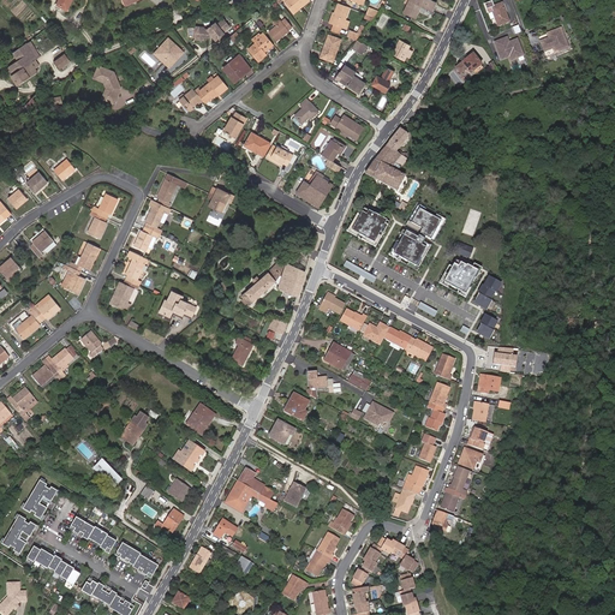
[(58,0),(57,7),(67,11),(71,0),(58,0)]
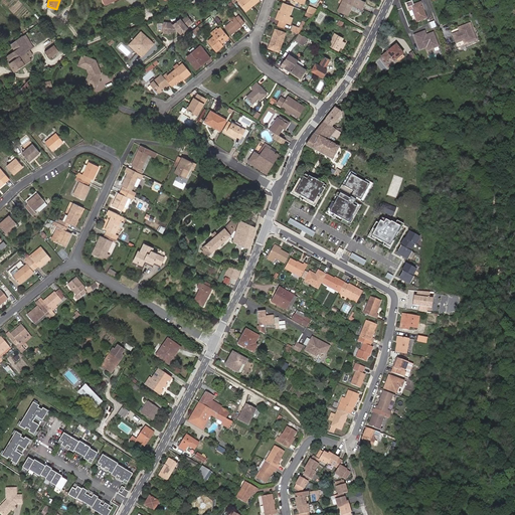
[(250,4),(255,0),(241,0),(238,3),(245,11),(252,6),(250,4)]
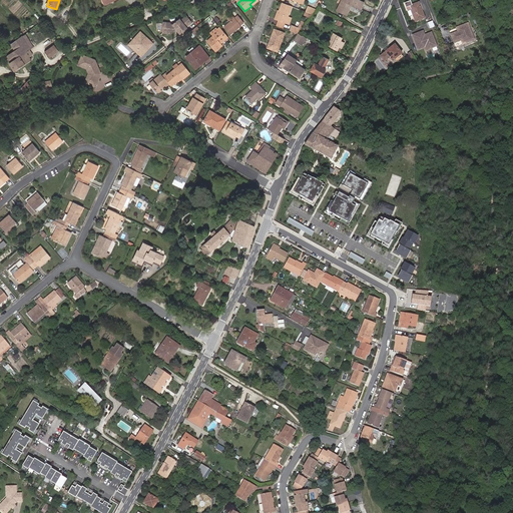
[(357,0),(342,0),(337,10),(346,14),(351,4),(360,9),(363,3),(357,0)]
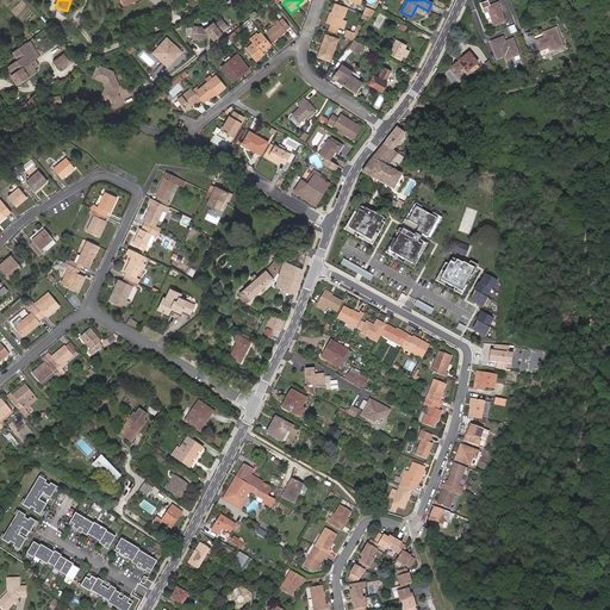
[(505,22),(498,4),(490,6),(487,1),(480,4),(484,12),(486,13),(489,12),(495,26),(505,22)]
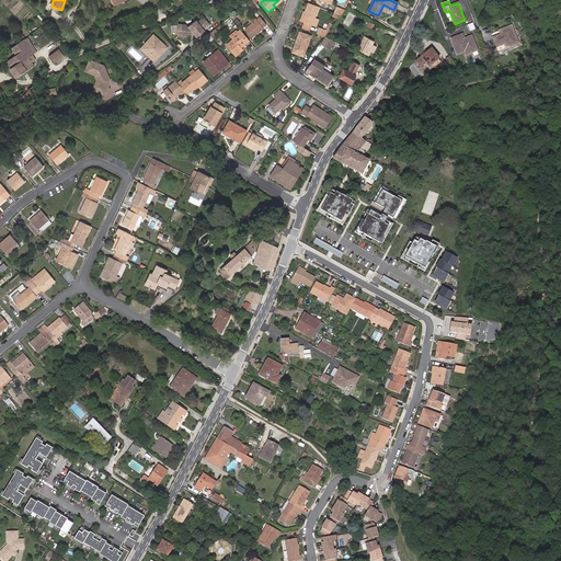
[(316,20),(320,8),(309,4),(306,13),(307,14),(304,23),(312,26),(316,20)]
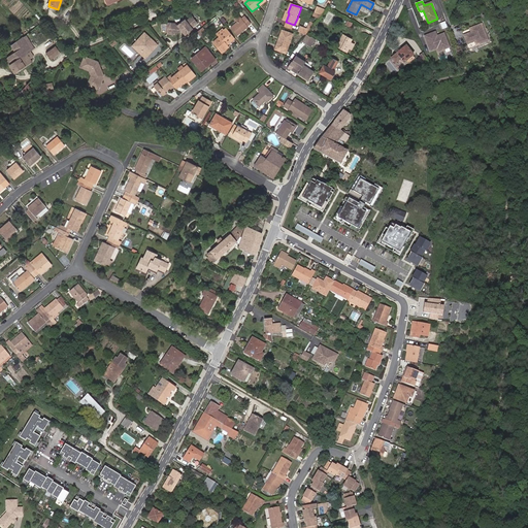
[(318,6),(315,12),(322,15),(326,10),(318,6)]
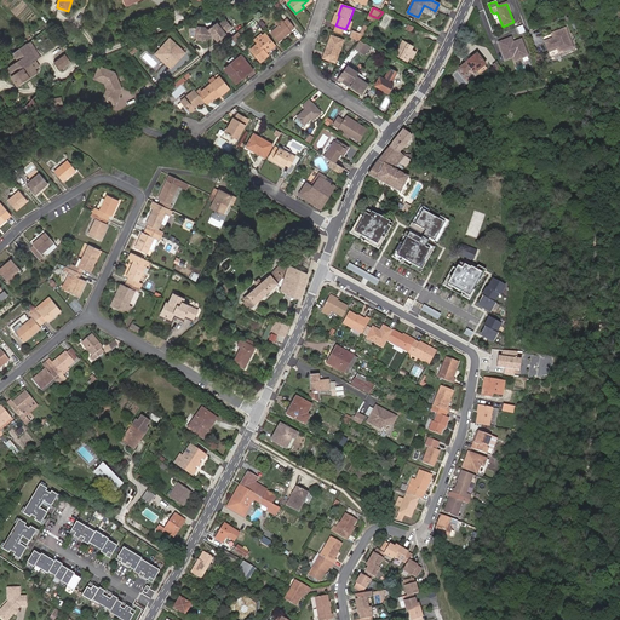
[(385,15),(379,26),(385,29),(391,18),(385,15)]
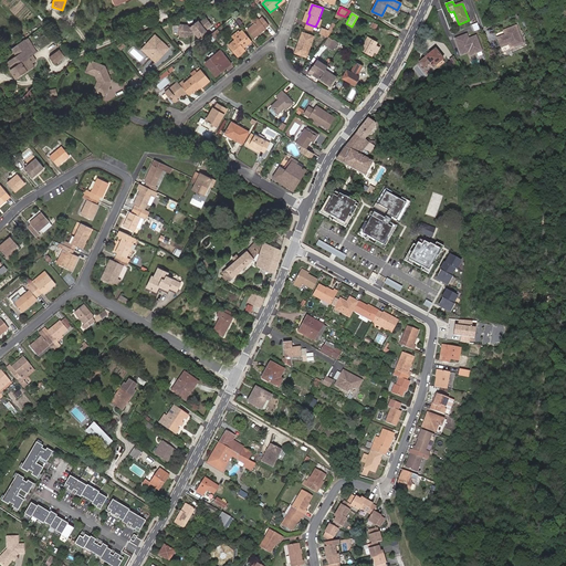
[(231,28),(236,24),(230,19),(226,22),(231,28)]
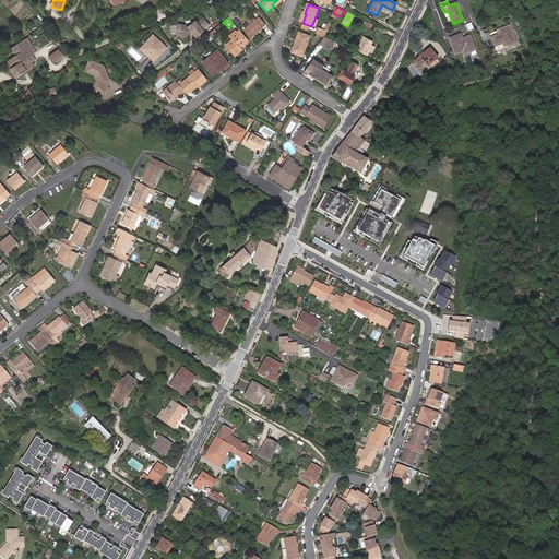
[(264,26),(258,19),(256,21),(250,25),(244,31),(250,38),(262,30),(261,28),(264,26)]
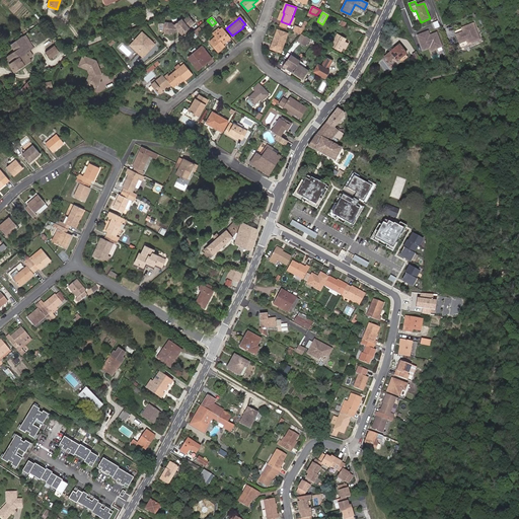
[(193,24),(188,18),(181,22),(180,20),(173,26),(171,25),(171,24),(164,23),(163,33),(166,33),(170,31),(174,31),(176,30),(179,33),(183,30),(184,32),(188,29),(187,28),(193,24)]
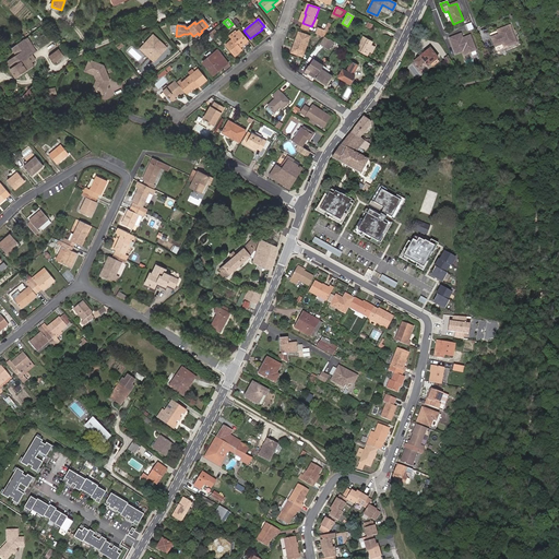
[(316,34),(324,36),(333,24),(328,22),(324,31),(318,27),(316,34)]
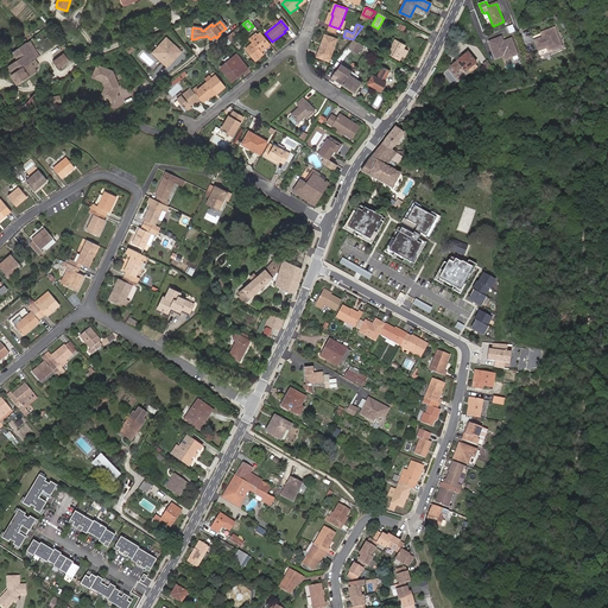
[(562,48),(555,29),(543,32),(544,35),(542,35),(543,38),(534,42),(538,51),(546,48),(548,52),(562,48)]
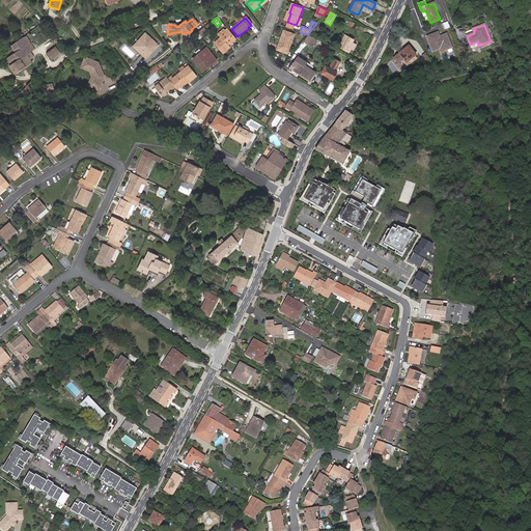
[(235,39),(227,30),(225,32),(219,36),(221,38),(215,44),(223,54),(229,49),(227,47),(235,39)]
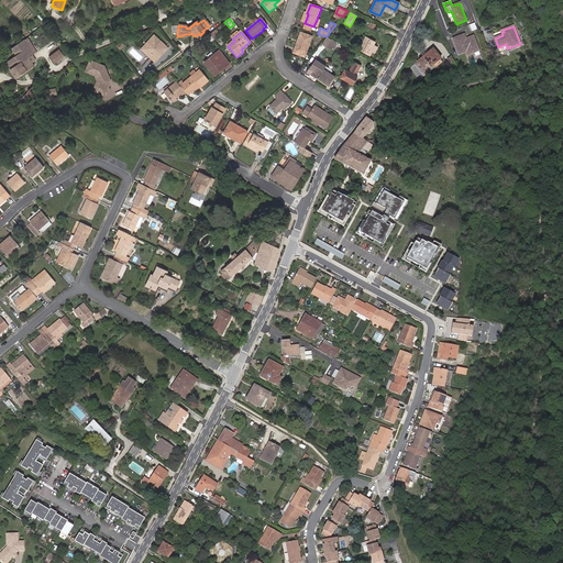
[(304,53),(307,54),(313,37),(301,33),(298,42),(299,43),(297,51),(295,50),(294,55),(301,57),(304,53)]
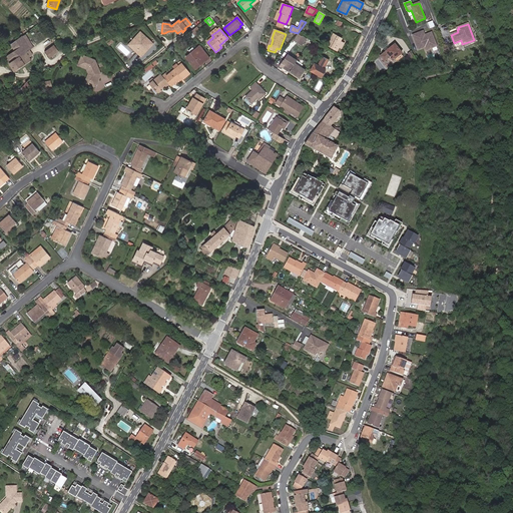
[(149,47),(151,45),(139,33),(127,46),(131,50),(133,48),(139,54),(147,46),(149,47)]
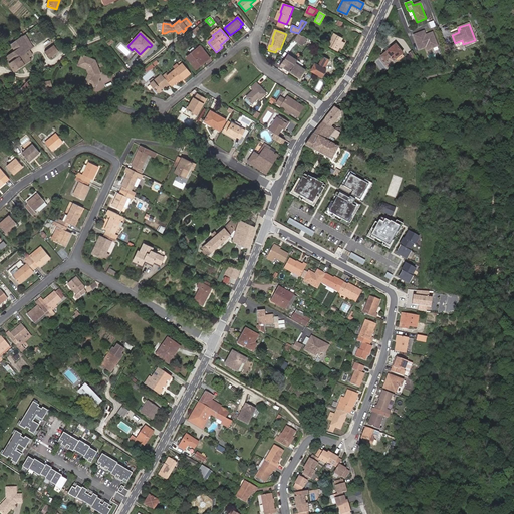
[(437,46),(432,33),(426,35),(422,36),(420,33),(414,35),(419,49),(426,47),(429,45),(433,48),(437,46)]
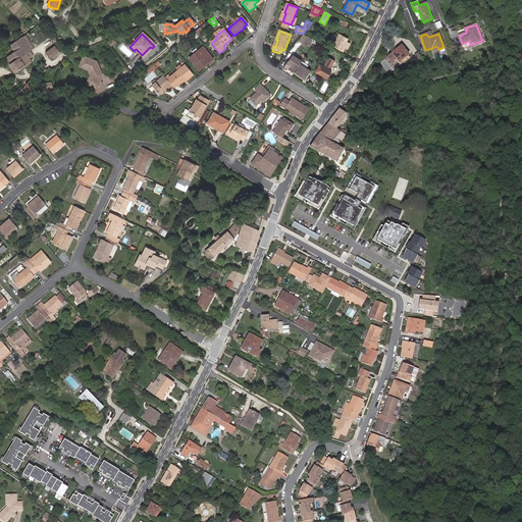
[(312,40),(303,35),(299,41),(308,47),(312,40)]
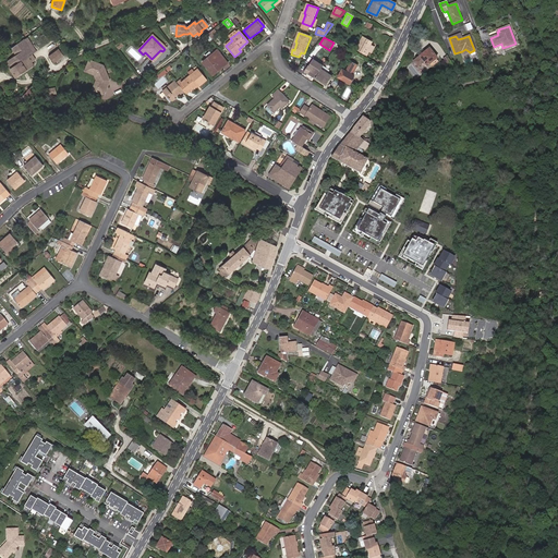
[(36,52),(34,48),(27,38),(24,40),(31,50),(34,55),(36,52)]
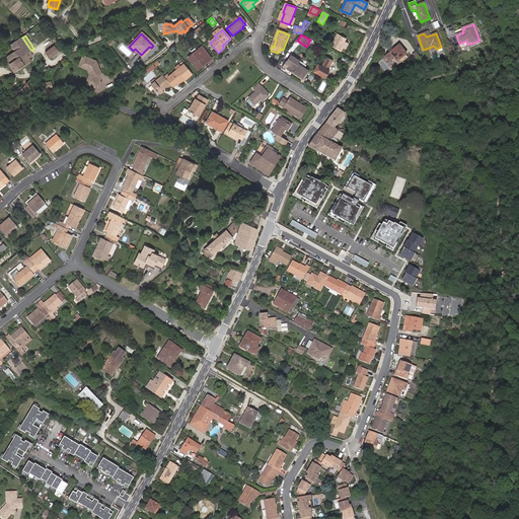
[(28,47),(22,38),(11,46),(15,52),(7,57),(7,62),(10,66),(25,55),(30,52),(31,51),(28,47)]
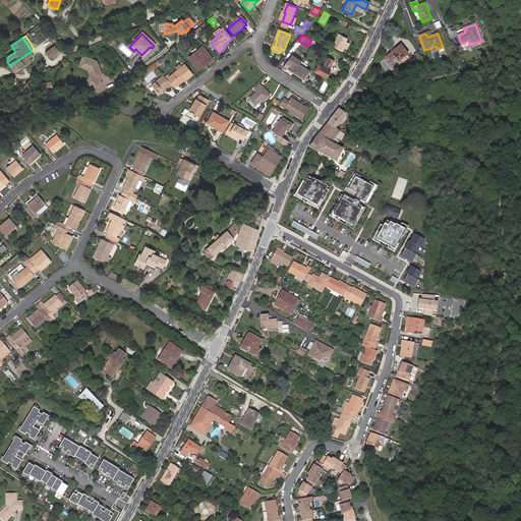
[(342,40),(340,44),(337,49),(342,51),(347,42),(342,40)]
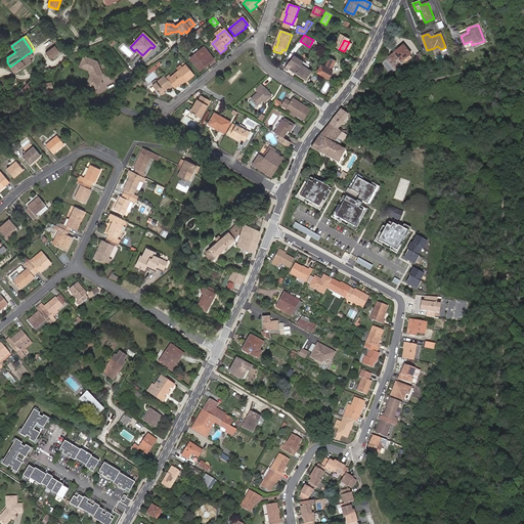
[(411,58),(402,46),(388,57),(392,63),(397,59),(395,57),(396,56),(398,58),(399,59),(401,61),(404,59),(406,62),(411,58)]
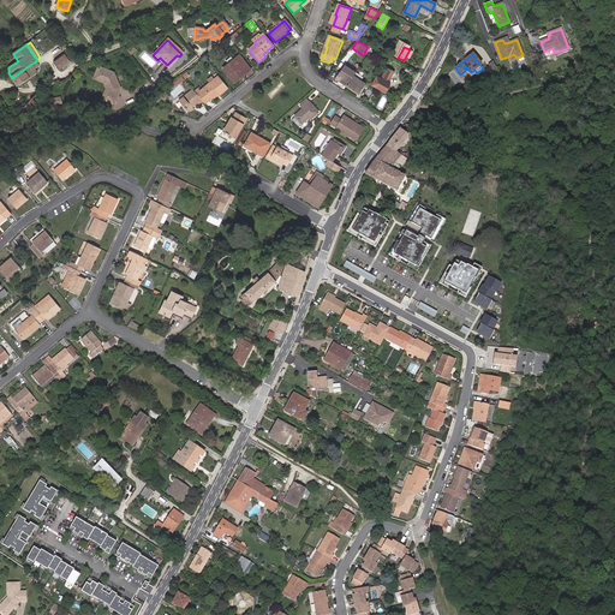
[(179,57),(177,55),(167,65),(160,58),(157,60),(168,70),(179,57)]
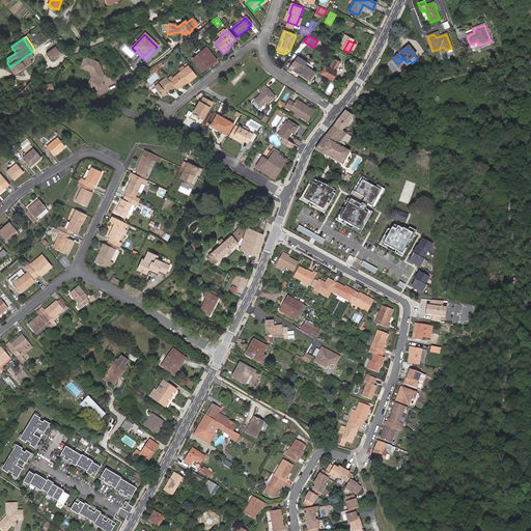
[(50,61),(58,56),(55,50),(46,56),(50,61)]
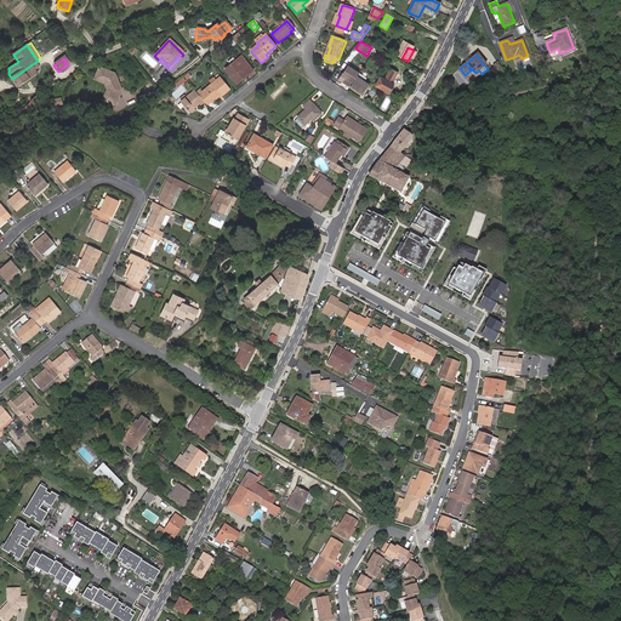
[(254,72),(241,58),(226,70),(237,85),(243,80),(241,79),(248,74),(248,75),(254,72)]
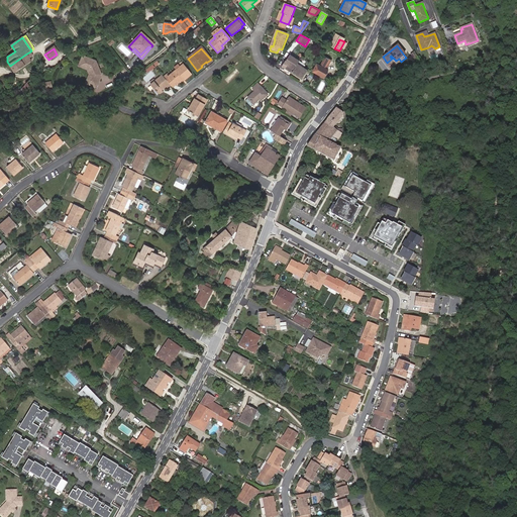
[(419,62),(414,53),(410,55),(416,64),(419,62)]
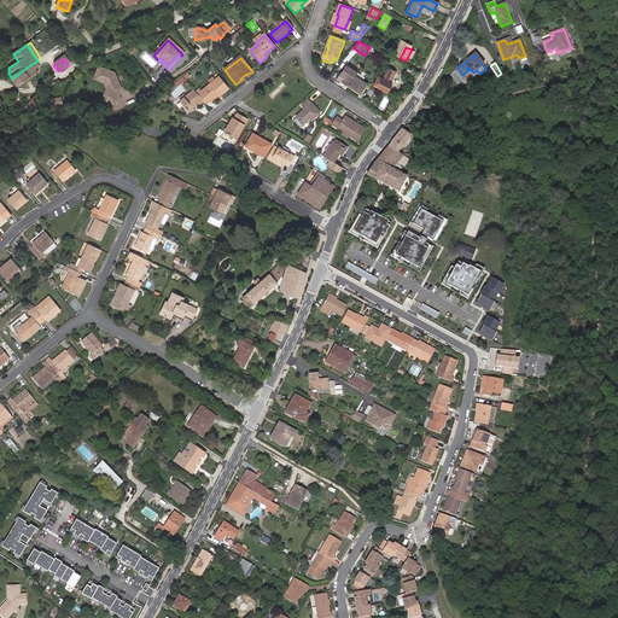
[(30,65),(12,79),(17,86),(35,74),(33,70),(30,65)]
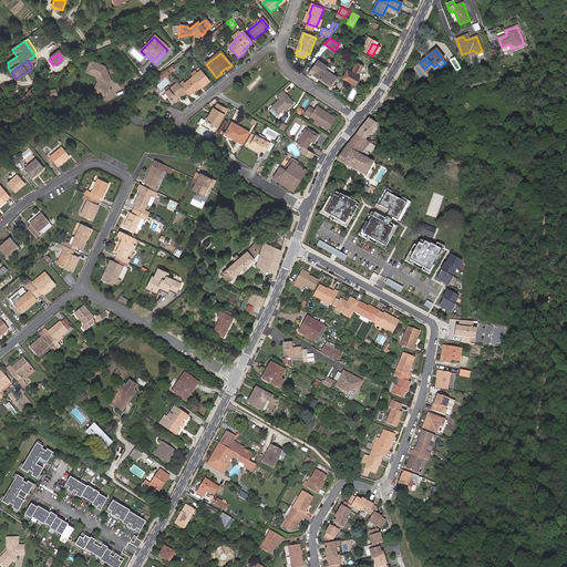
[(104,66),(89,61),(84,71),(85,72),(95,75),(99,84),(100,84),(98,89),(96,93),(104,96),(110,82),(104,66)]
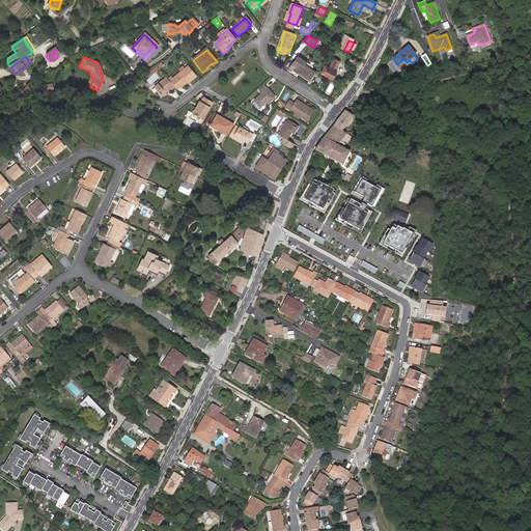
[(294,72),(301,76),(301,75),(306,66),(308,63),(298,57),(297,59),(295,63),(294,63),(292,66),(296,68),(294,72)]
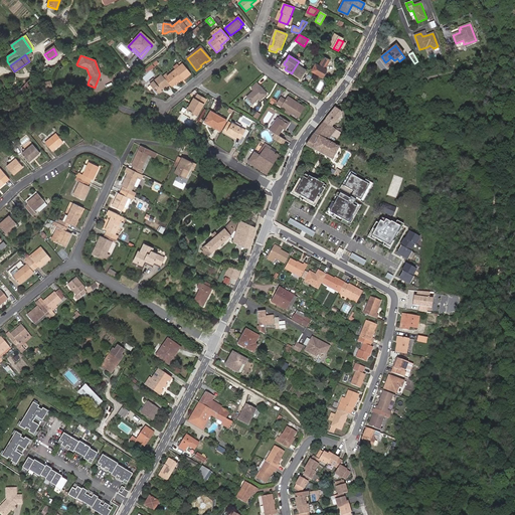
[(323,77),(327,70),(316,63),(312,71),(323,77)]
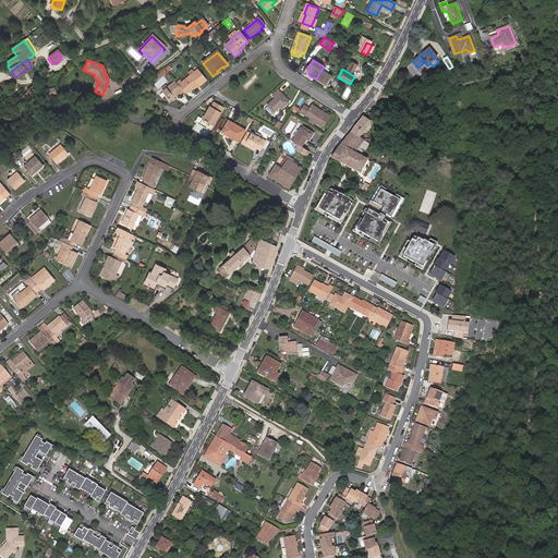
[(84,71),(83,70),(82,72),(92,76),(93,77),(94,81),(91,91),(95,92),(96,87),(98,83),(97,83),(94,74),(84,71)]
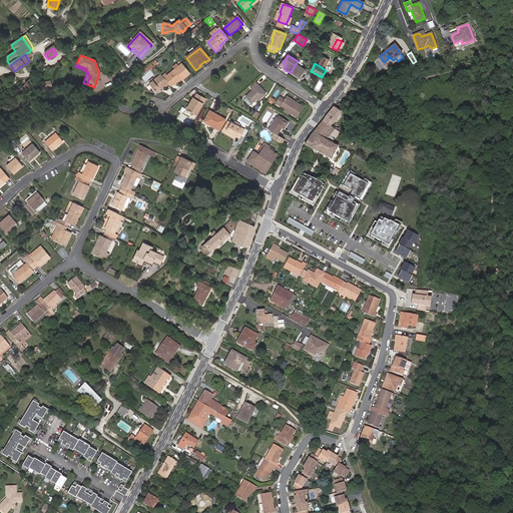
[(303,68),(296,64),(291,72),(301,78),(306,70),(303,68)]
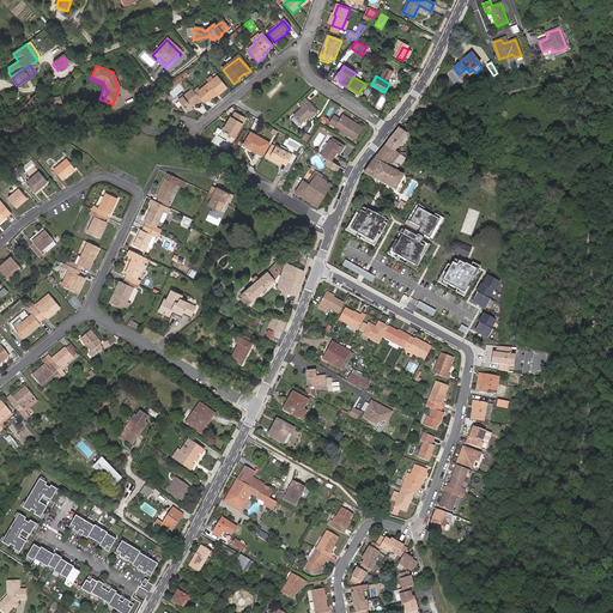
[(228,89),(219,79),(211,85),(210,84),(200,92),(198,89),(194,92),(202,102),(205,104),(208,102),(217,95),(219,93),(220,95),(228,89)]
